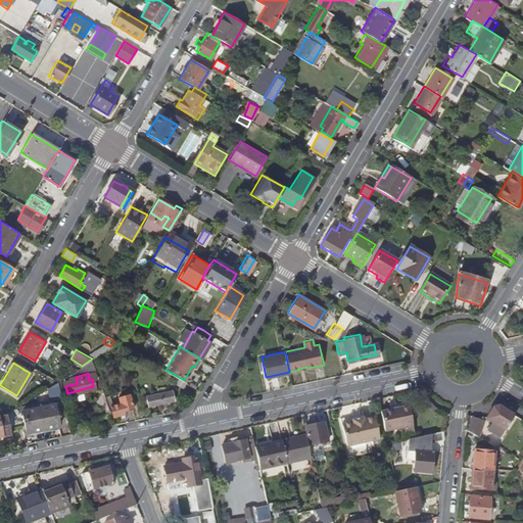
[(173,398),(170,388),(145,393),(147,405),(173,398)]
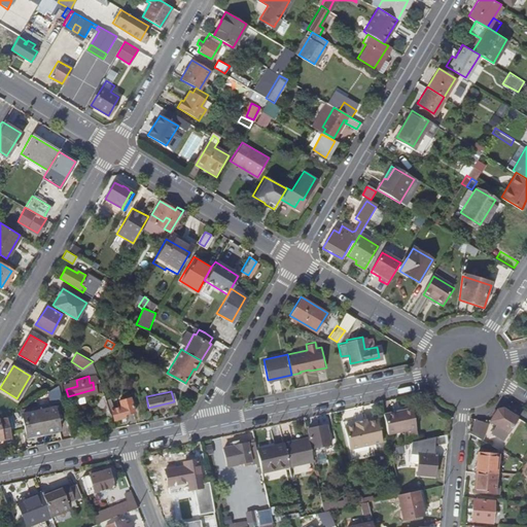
[(111,417),(108,408),(105,397),(104,394),(97,396),(102,419),(111,417)]
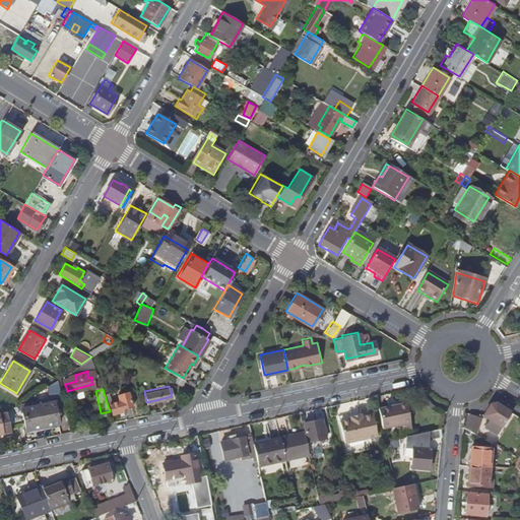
[(104,392),(107,402),(109,401),(112,412),(123,410),(122,407),(131,405),(128,391),(118,394),(120,399),(115,401),(112,390),(104,392)]
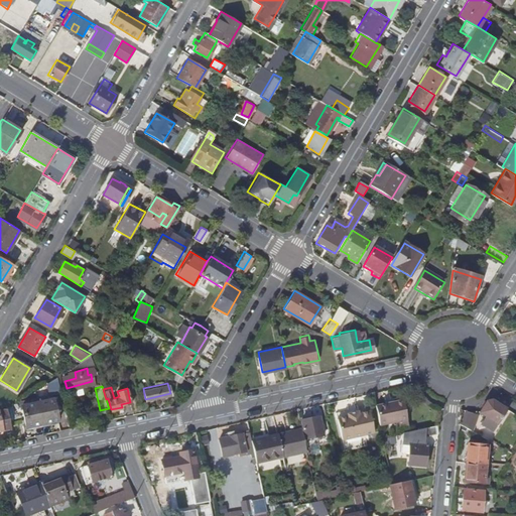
[(508,407),(489,396),(479,411),(498,423),(508,407)]
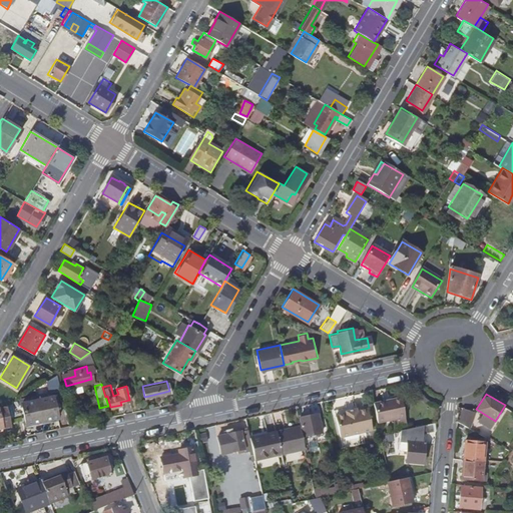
[(373,401),(378,422),(396,417),(405,415),(401,395),(373,401)]
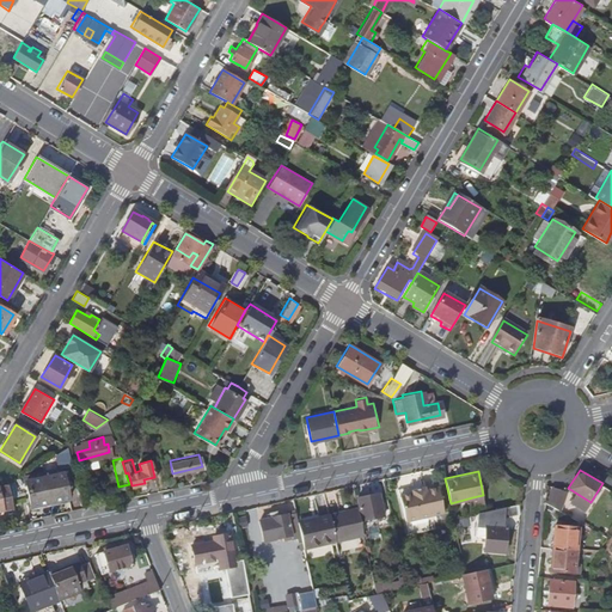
[(32,507),(68,497),(62,473),(26,483),(32,507)]
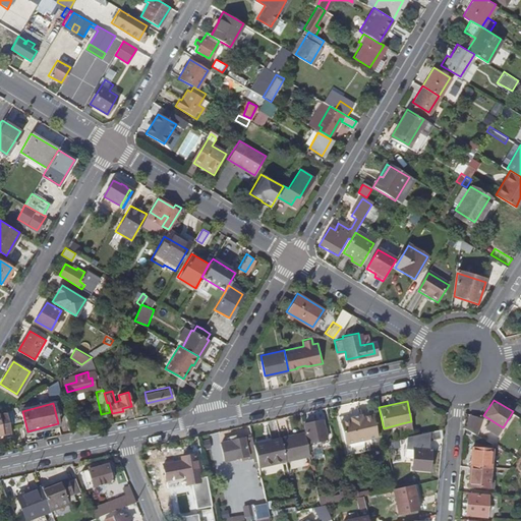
[(372,413),(350,418),(351,420),(340,422),(345,443),(378,436),(372,413)]
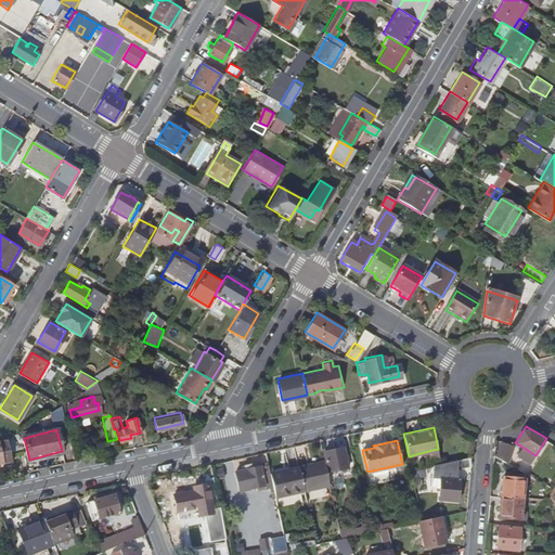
[(9,442),(7,441),(0,442),(0,463),(13,461),(9,442)]
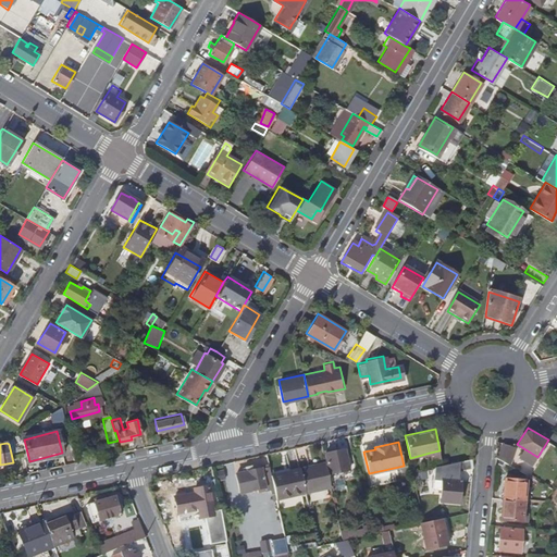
[(338,470),(350,468),(346,446),(325,452),(331,479),(341,477),(338,470)]
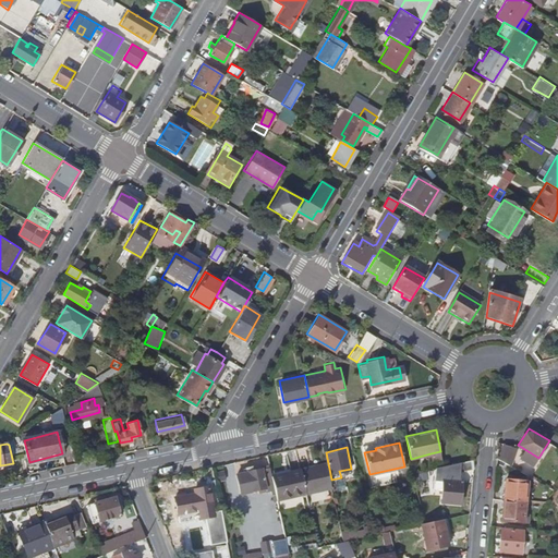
[(435,466),(436,466),(444,465),(440,451),(431,453),(434,468),(435,466)]
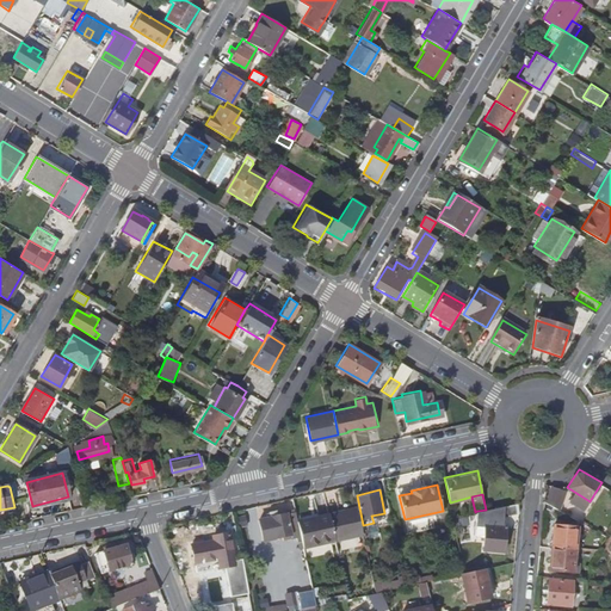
[(486,510),(477,511),(476,511),(475,535),(485,536),(482,550),(504,553),(506,528),(503,526),(504,514),(518,512),(516,503),(486,510)]
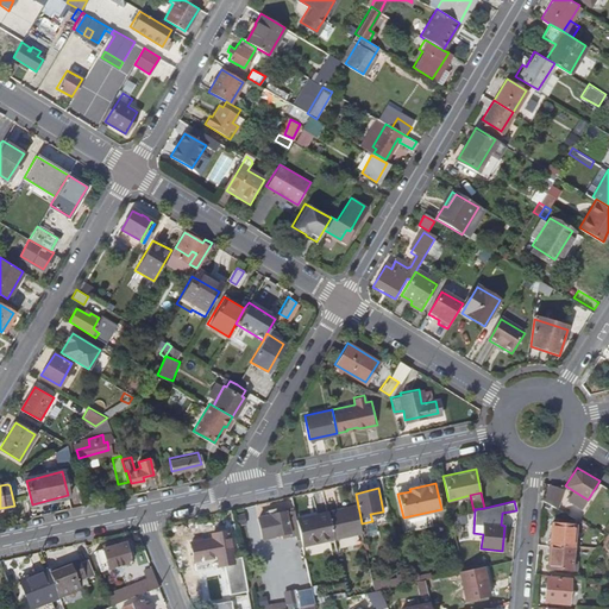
[(362,533),(356,506),(328,512),(334,539),(362,533)]
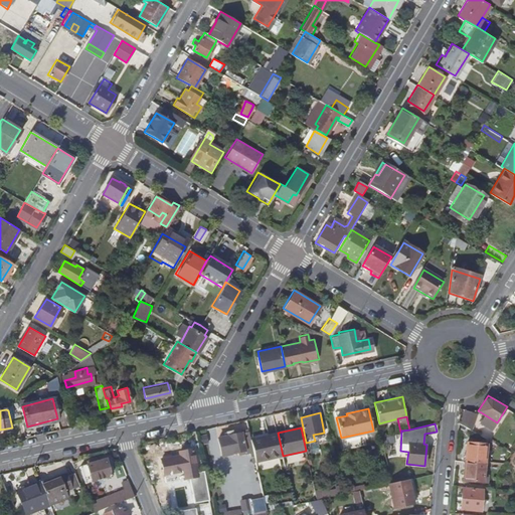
[(252,447),(250,439),(248,431),(240,433),(240,432),(234,433),(233,430),(224,432),(225,436),(217,438),(221,455),(244,450),(243,449),(252,447)]
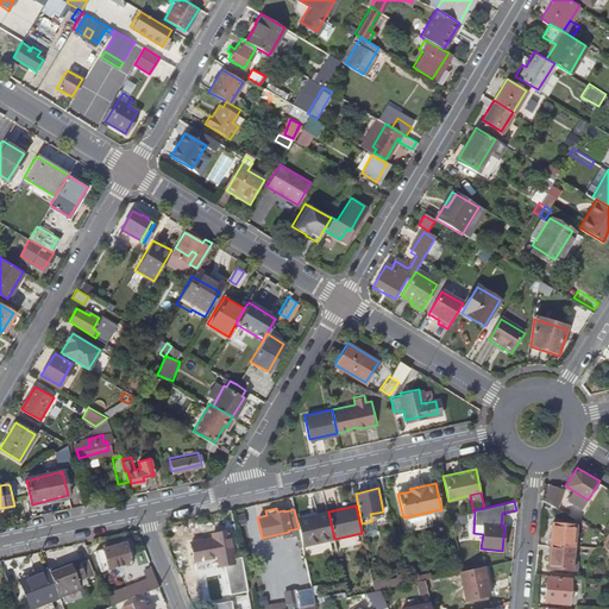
[(332,540),(326,513),(296,519),(299,528),(301,540),(302,546),(332,540)]
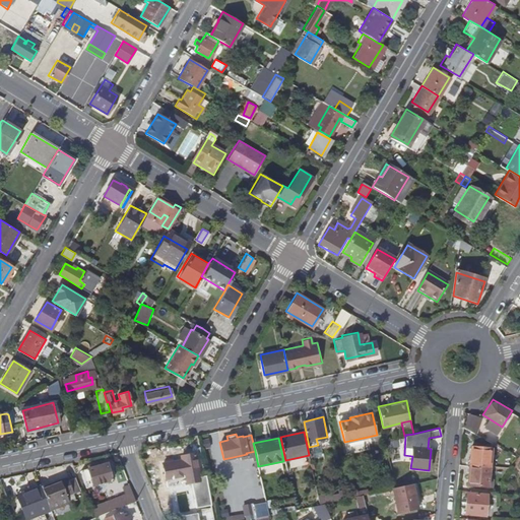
[(468,464),(489,466),(489,464),(491,448),(470,445),(468,464)]
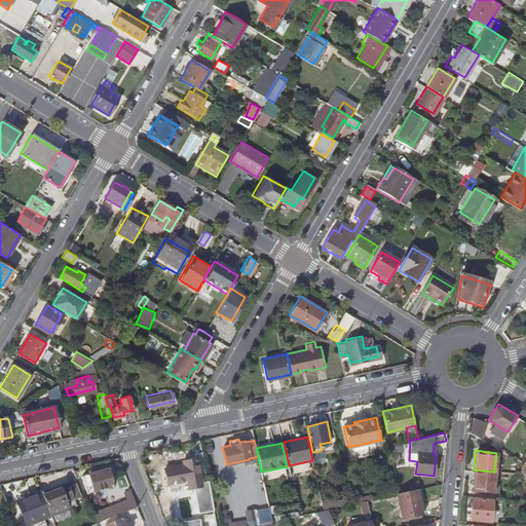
[(187,485),(201,482),(196,458),(188,460),(189,464),(184,465),(165,468),(168,485),(187,481),(187,485)]
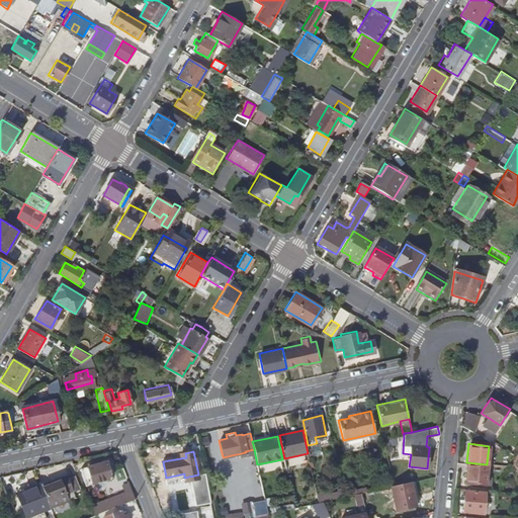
[(83,485),(110,478),(106,461),(79,467),(83,485)]
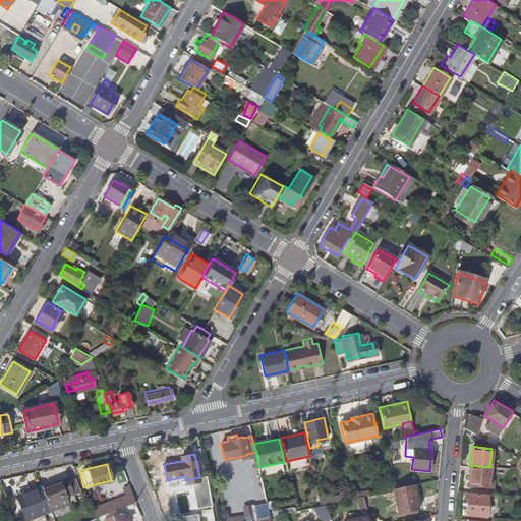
[(489,467),(469,465),(467,485),(486,487),(489,467)]
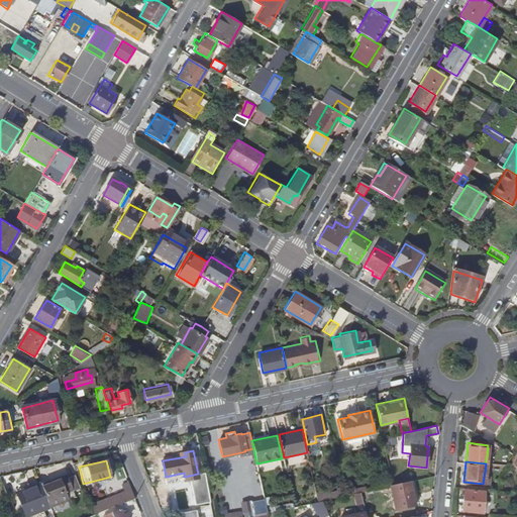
[(41,487),(49,506),(49,507),(68,501),(65,493),(72,490),(66,475),(48,481),(48,484),(41,487)]
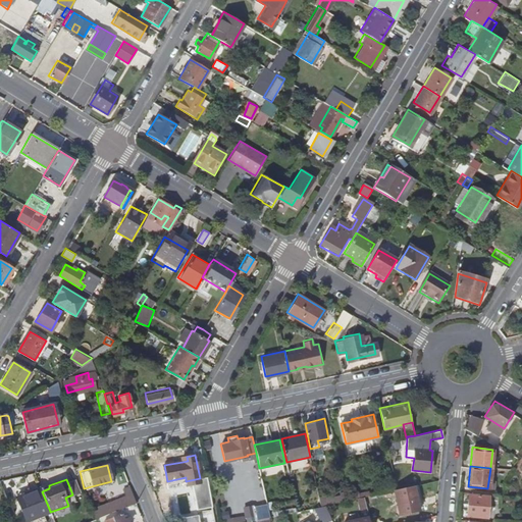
[(413,484),(397,488),(395,489),(400,514),(419,510),(413,484)]
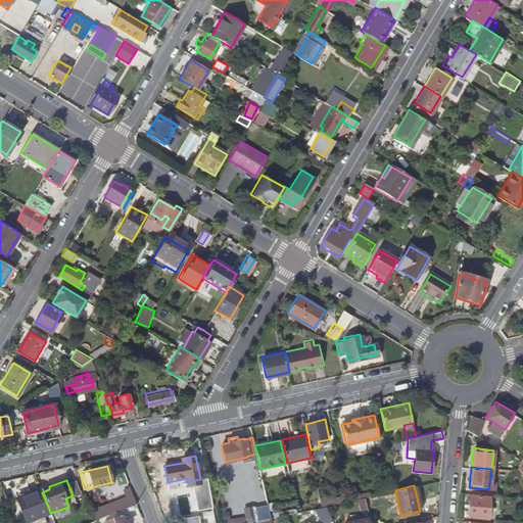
[(136,504),(129,486),(123,489),(126,496),(108,503),(111,513),(136,504)]
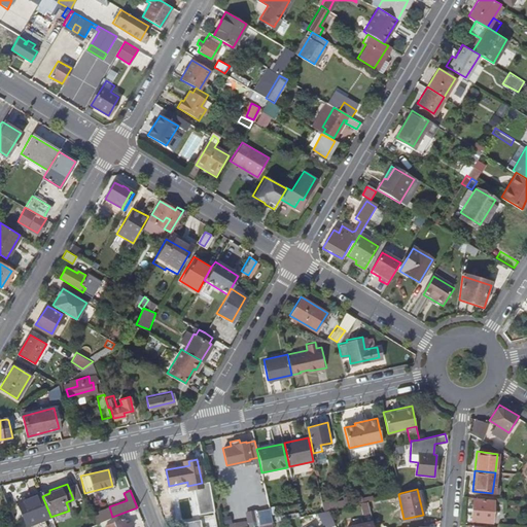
[(42,496),(40,491),(16,499),(26,524),(50,516),(42,496)]
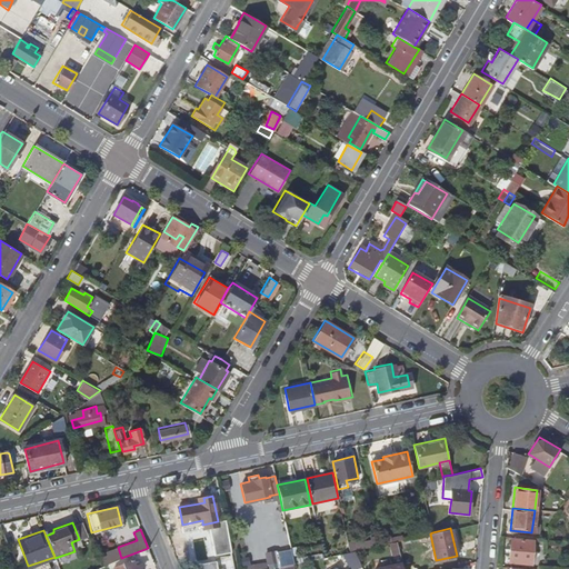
[(535,538),(546,539),(546,530),(535,530),(535,538)]
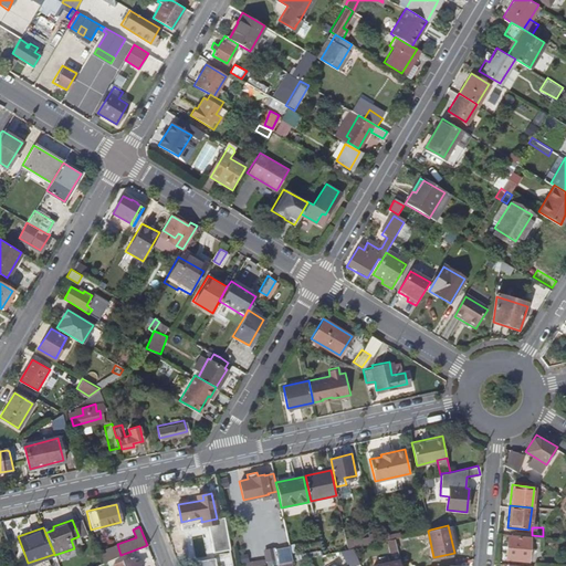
[(506,558),(528,561),(531,537),(509,535),(506,558)]
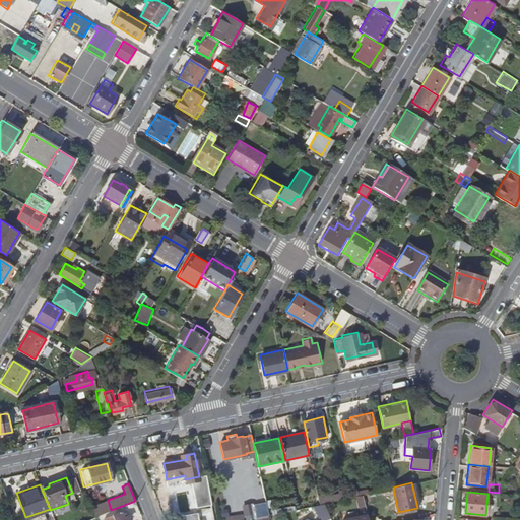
[(326,502),(338,500),(337,493),(324,496),(326,502)]
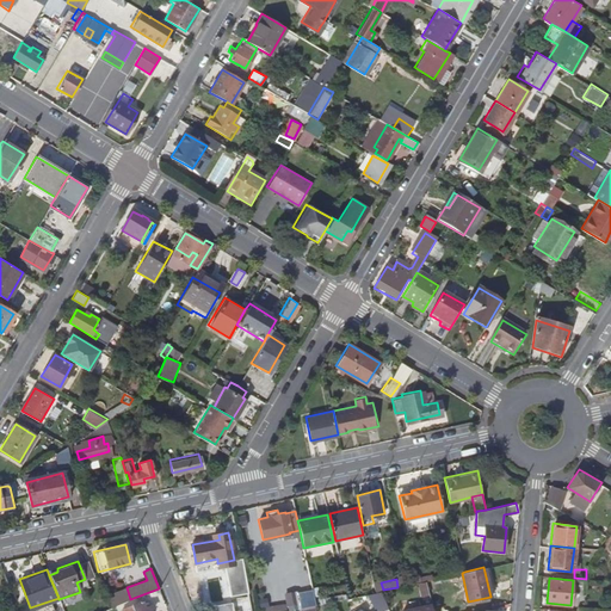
[(59,599),(62,606),(82,599),(80,592),(59,599)]
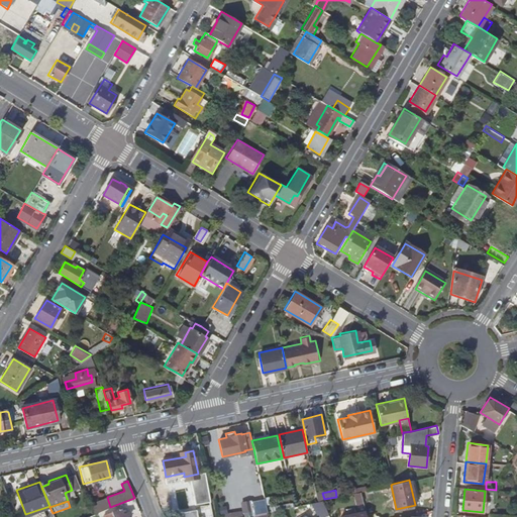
[(111,516),(127,516),(126,511),(122,512),(121,507),(109,512),(111,516)]
